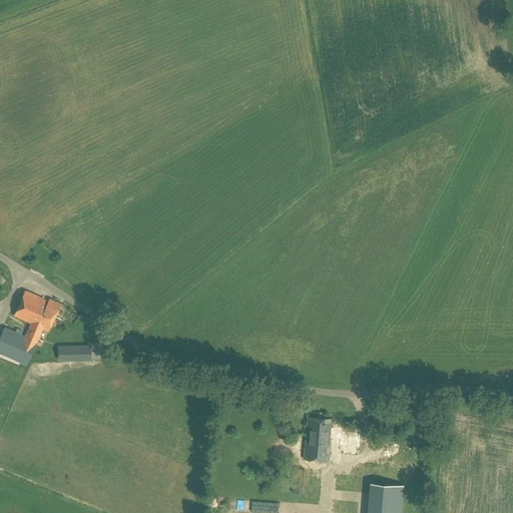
[(47,241),(72,220),(68,215),(43,236),(47,241)]
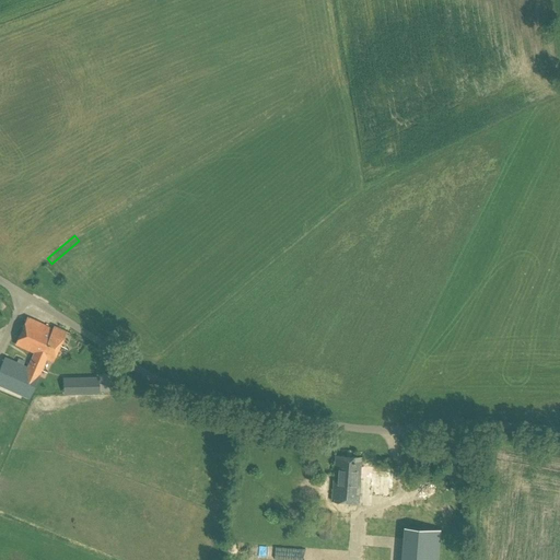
[(0,386),(30,399),(31,395),(46,359),(53,362),(66,331),(54,326),(53,329),(27,317),(15,345),(34,353),(27,366),(9,359),(4,357),(0,366),(0,386)]
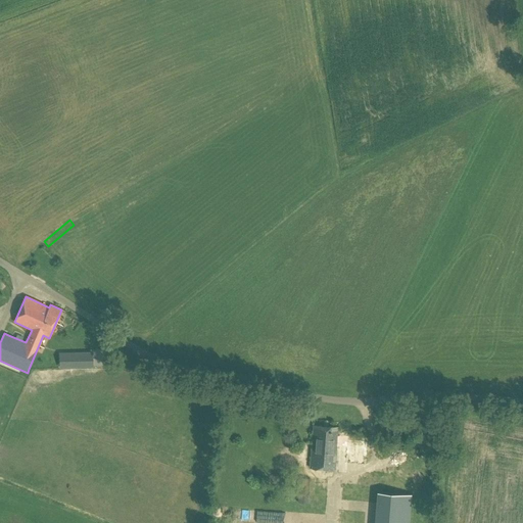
[(63,368),(72,367),(72,353),(63,354),(63,368)]
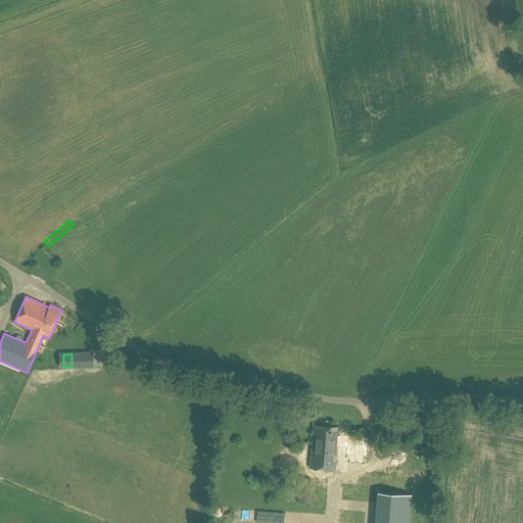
[(84,353),(84,367),(96,367),(96,353),(84,353)]
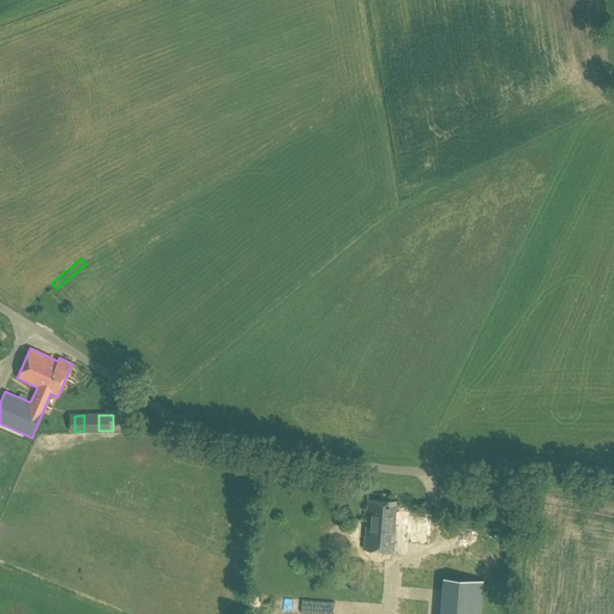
[(396,552),(398,524),(393,524),(395,510),(389,510),(390,498),(372,497),(368,549),(396,552)]
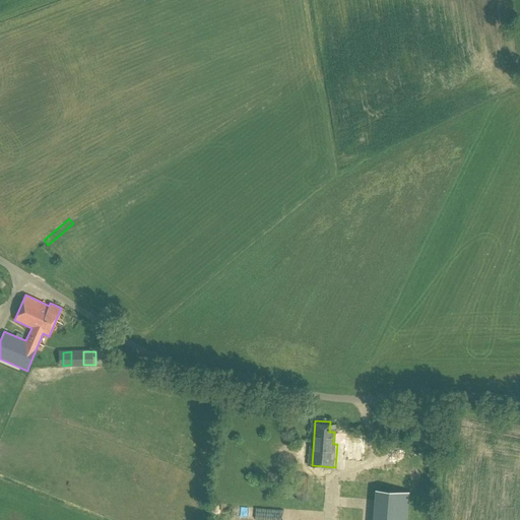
[(346,471),(346,444),(336,444),(336,471),(346,471)]
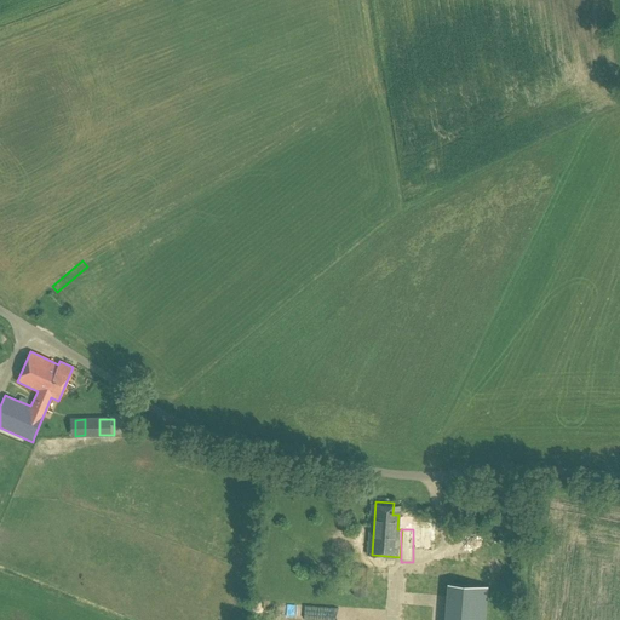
[(366,597),(367,568),(355,567),(354,574),(348,574),(348,586),(354,586),(352,596),(366,597)]
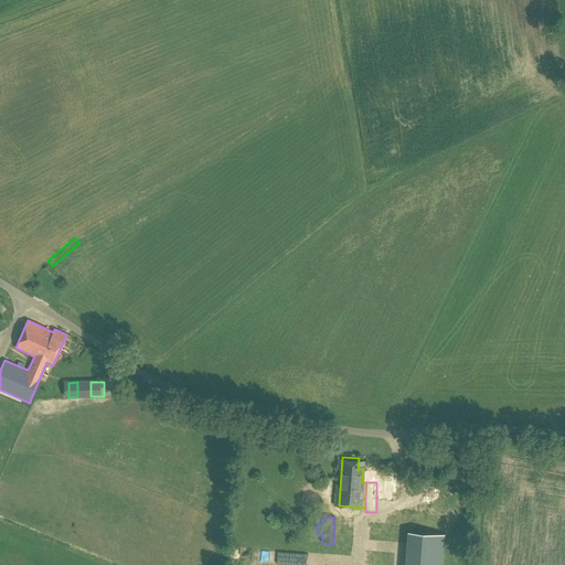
[(406,532),(403,564),(440,564),(444,534),(406,532)]
